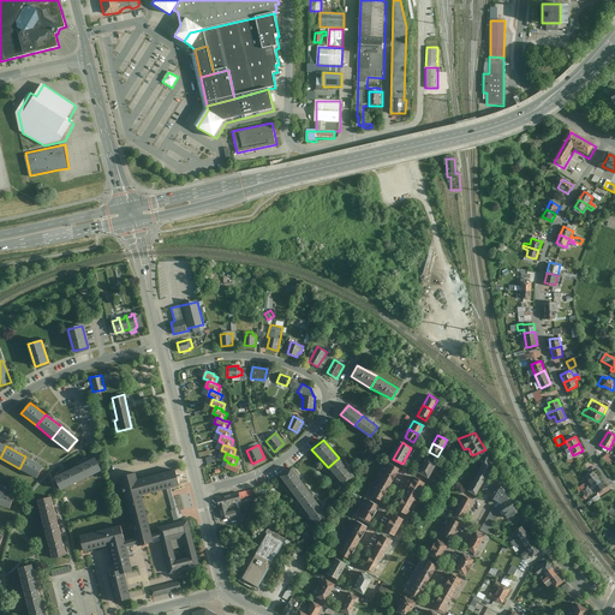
[(479,469),(488,473),(493,465),(487,455),(478,460),(481,465),(479,469)]
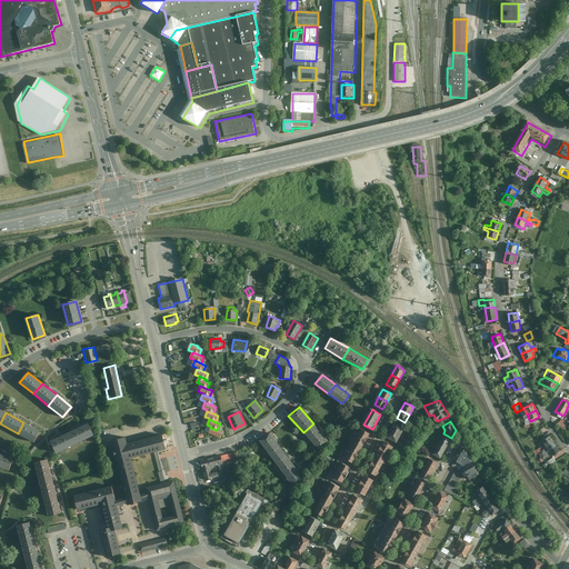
[(41,431),(23,422),(18,433),(35,442),(41,431)]
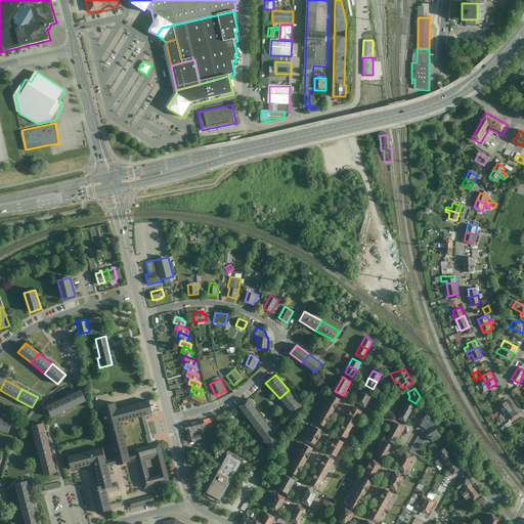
[(68,409),(86,400),(81,390),(63,399),(68,409)]
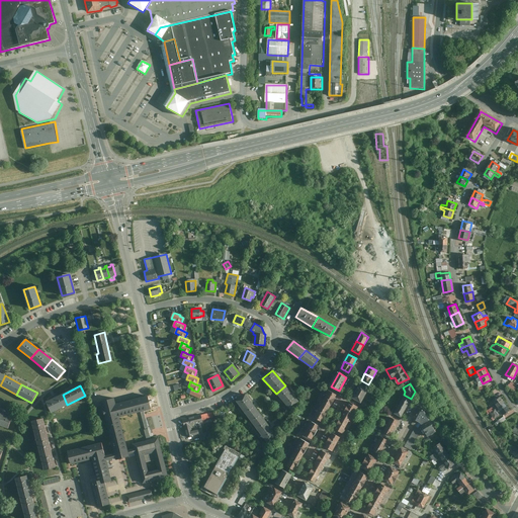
[(298,402),(285,385),(276,394),(289,410),(298,402)]
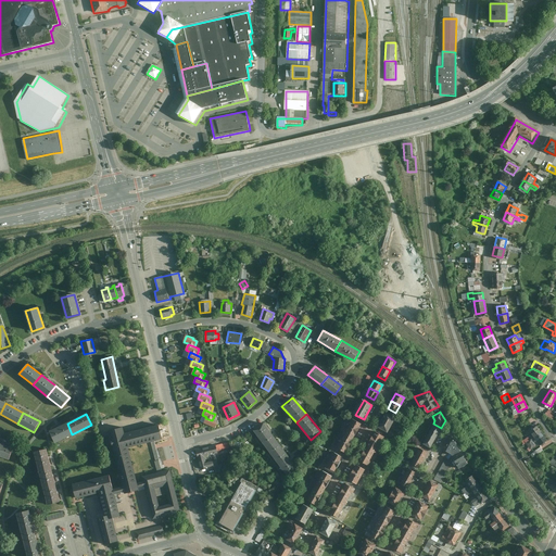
[(384,415),(378,428),(384,432),(392,419),(384,415)]
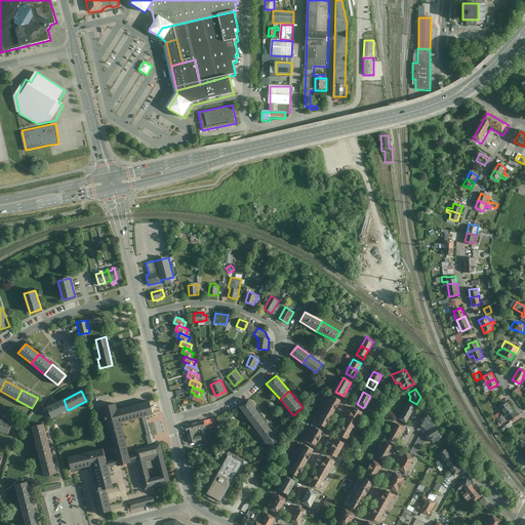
[(194,395),(192,400),(203,404),(205,399),(200,397),(194,395)]
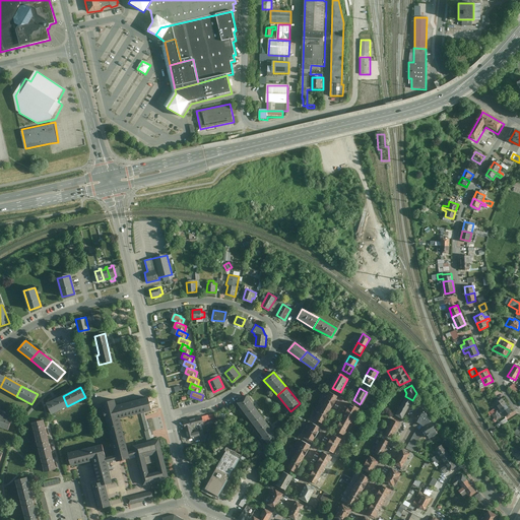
[(332,405),(337,396),(328,391),(324,400),(332,405)]
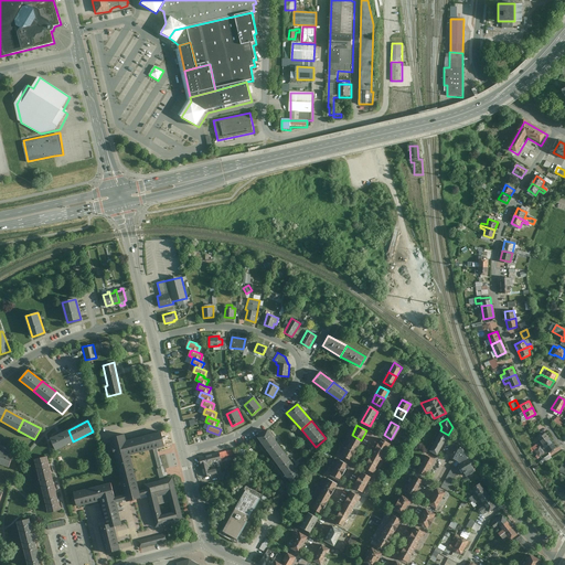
[(54,450),(73,441),(68,430),(50,440),(54,450)]
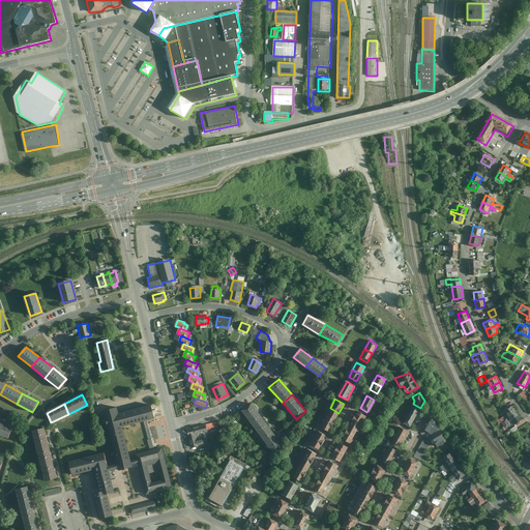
[(264,420),(252,404),(240,411),(253,428),(264,420)]
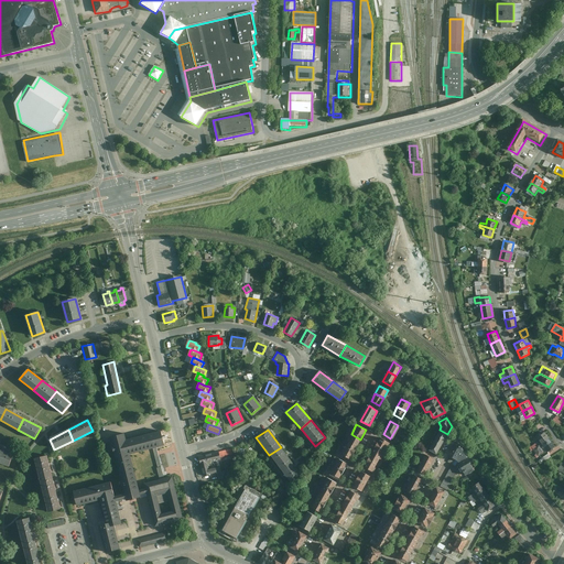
[(442,445),(447,434),(440,430),(434,441),(442,445)]
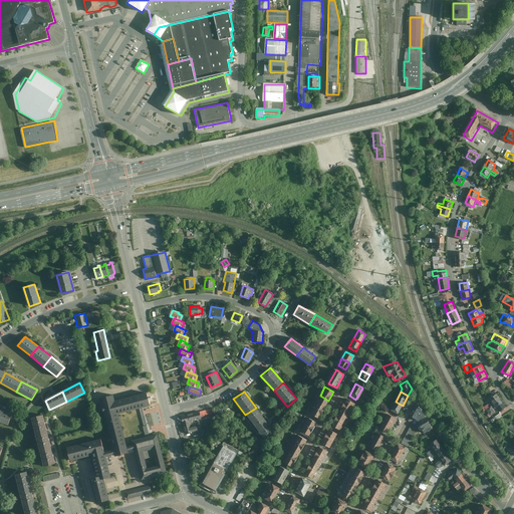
[(150,437),(146,438),(133,441),(134,446),(126,447),(118,414),(140,408),(143,407),(150,406),(147,393),(114,401),(113,395),(101,398),(114,451),(104,453),(101,440),(67,448),(70,460),(91,455),(97,477),(90,479),(96,503),(109,500),(104,479),(110,477),(106,460),(110,459),(109,458),(112,457),(111,455),(115,454),(115,456),(127,453),(127,450),(135,449),(142,479),(167,473),(157,435),(150,437)]
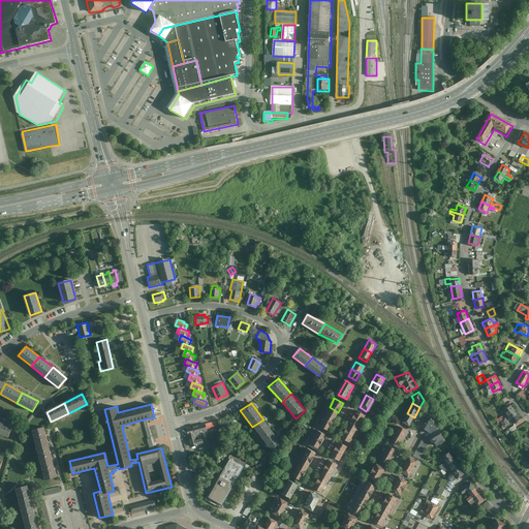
[(503,410),(507,416),(515,411),(510,405),(503,410)]
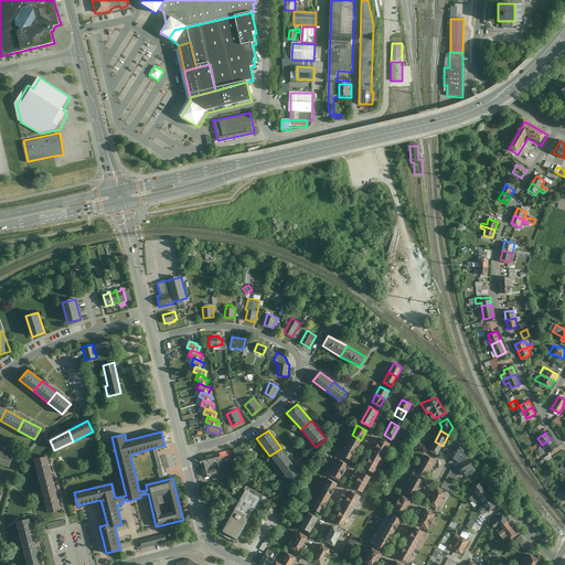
[(356,450),(361,440),(352,435),(347,445),(356,450)]
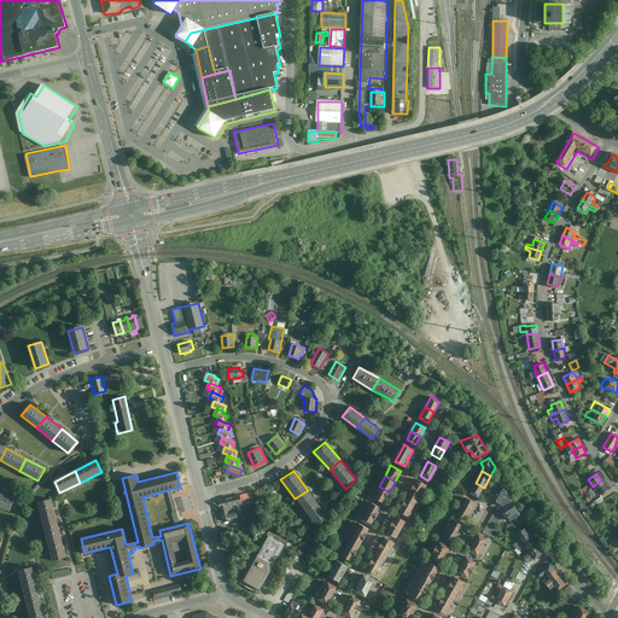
[(417,481),(410,491),(419,496),(425,485),(417,481)]
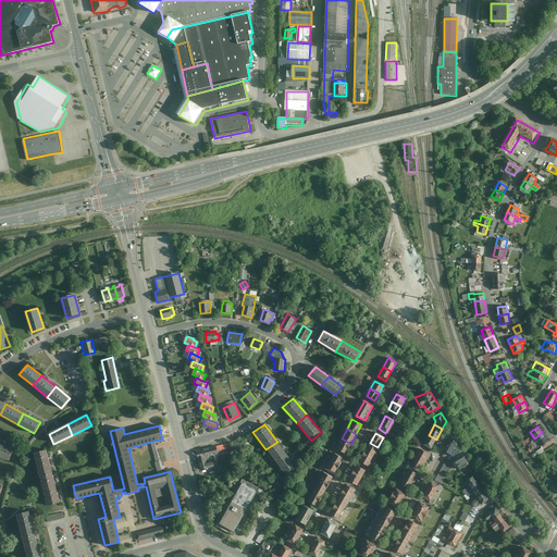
[(542,433),(534,438),(527,444),(531,450),(536,446),(534,443),(535,442),(536,443),(537,442),(541,446),(548,441),(542,433)]
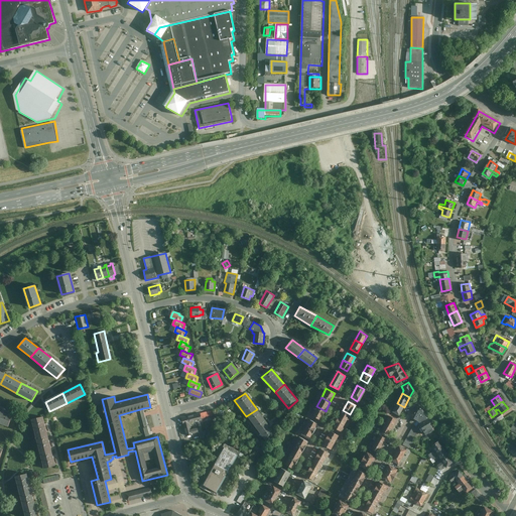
[(400,416),(404,407),(397,403),(392,412),(400,416)]
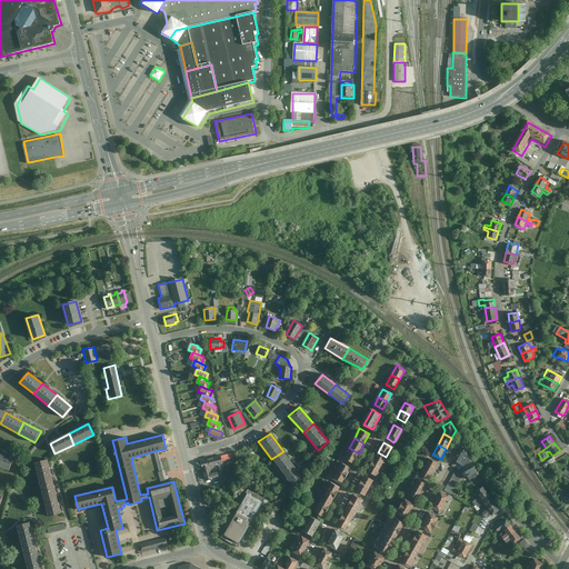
[(353,463),(359,453),(349,448),(343,458),(353,463)]
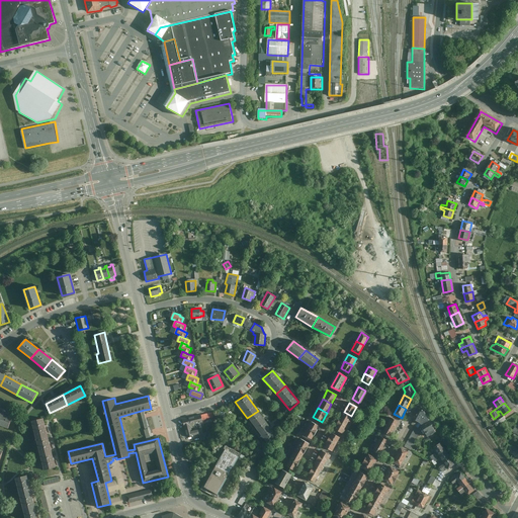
[(149,428),(144,410),(141,411),(145,429),(144,429),(147,441),(151,440),(148,428),(149,428)]
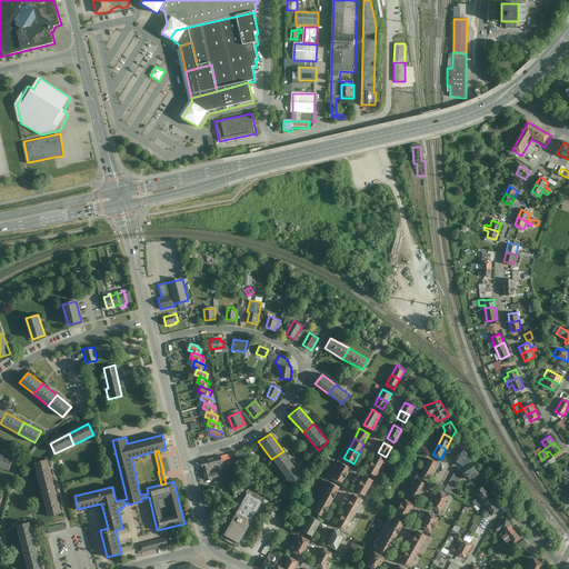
[(466,450),(460,450),(451,466),(456,468),(459,463),(460,465),(461,467),(472,460),(466,450)]
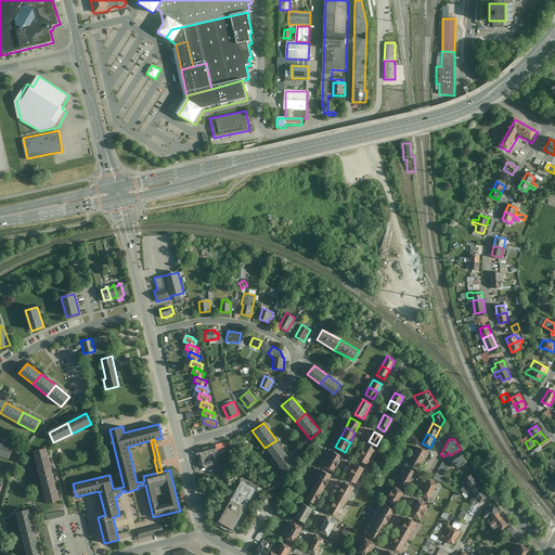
[(231,440),(216,444),(217,451),(232,447),(231,440)]
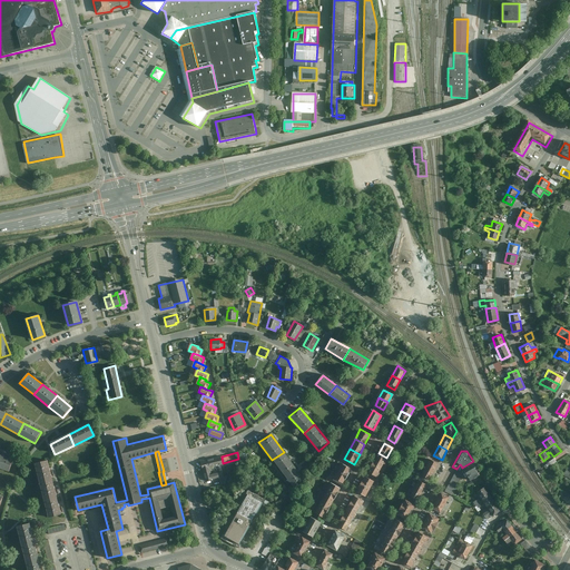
[(296,469),(284,452),(272,460),(285,478),(296,469)]
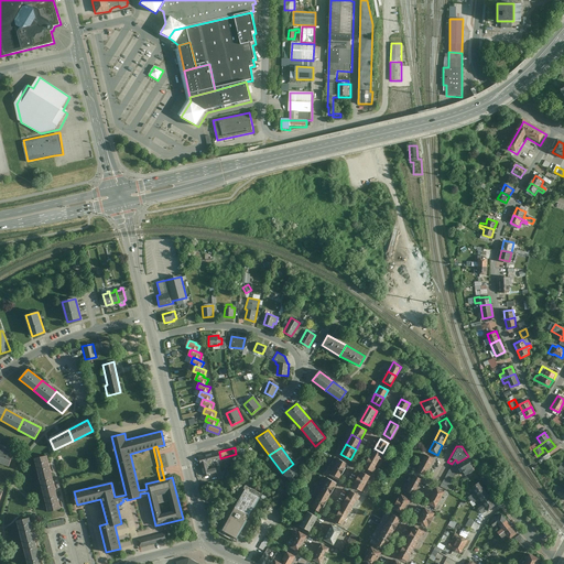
[(375,448),(368,458),(377,463),(382,453),(375,448)]
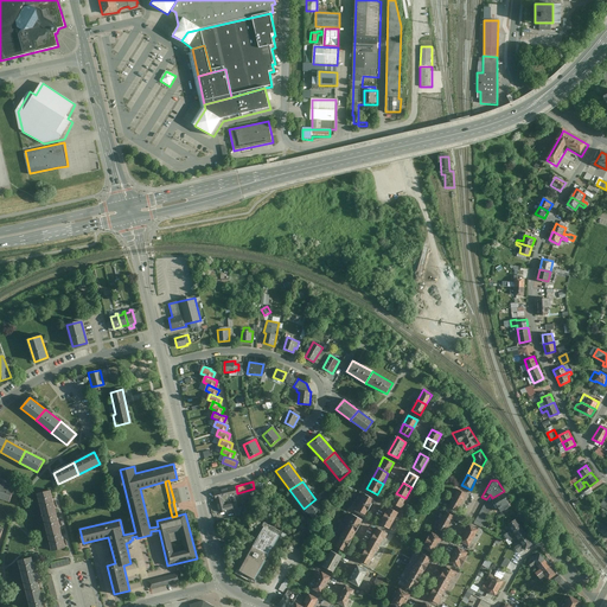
[(14,490),(0,484),(0,499),(10,503),(14,490)]
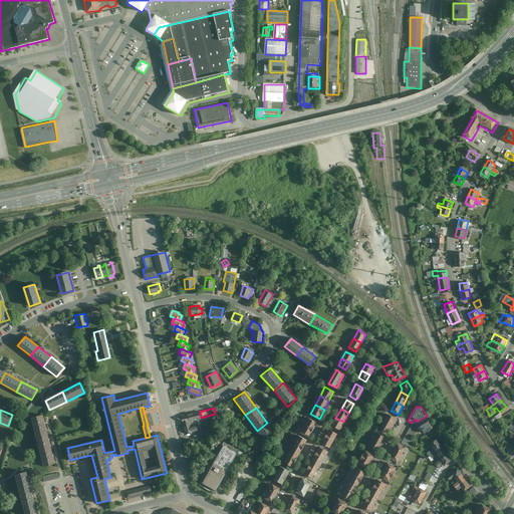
[(201,418),(200,412),(181,416),(183,425),(189,423),(189,422),(201,419),(201,418)]
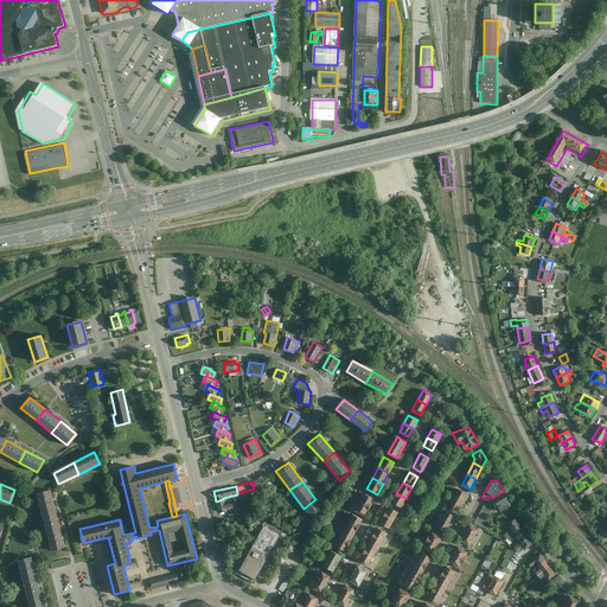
[(590,489),(580,497),(581,499),(593,492),(590,489)]
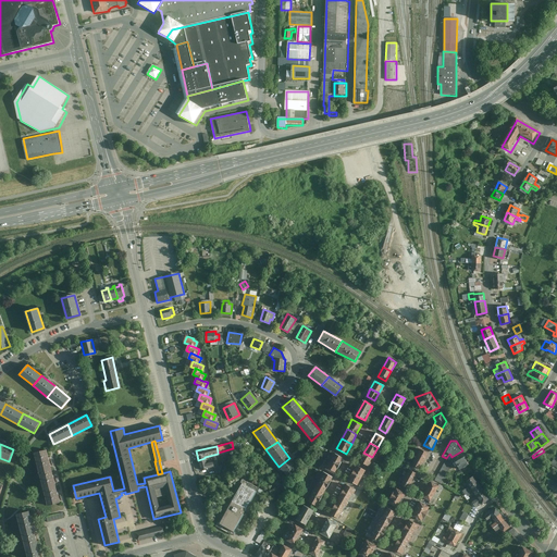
[(37,471),(51,467),(46,449),(32,454),(37,471)]
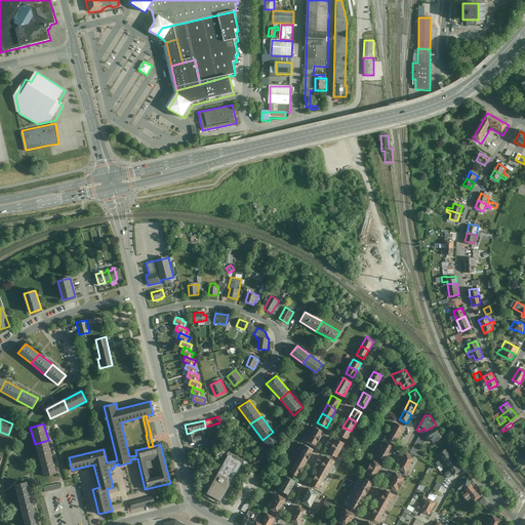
[(399,435),(403,427),(396,423),(392,431),(399,435)]
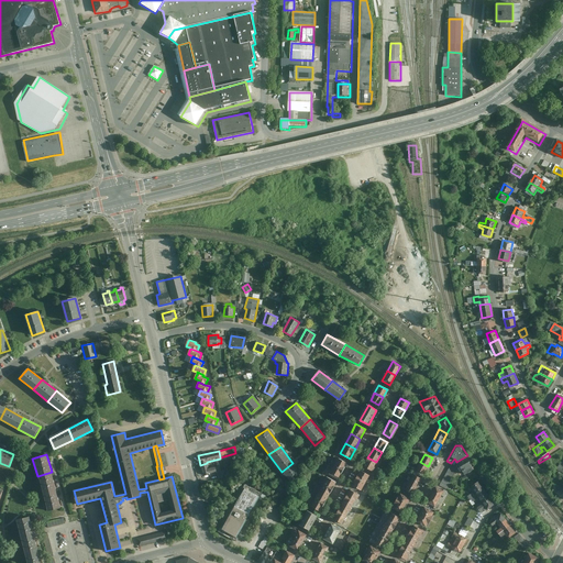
[(367,457),(362,467),(371,472),(376,462),(367,457)]
